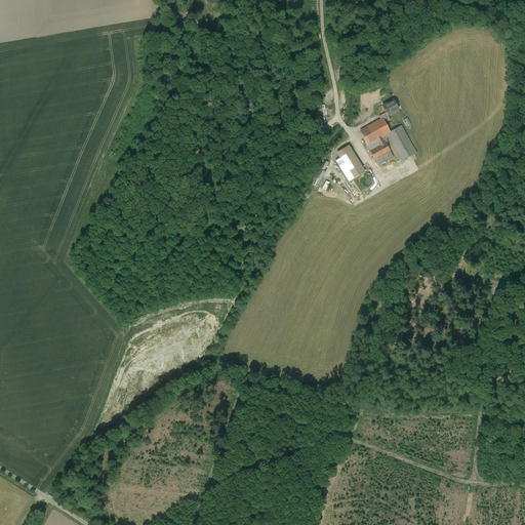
[(393,101),(381,107),(386,113),(384,114),(386,117),(382,119),(385,123),(390,120),(388,116),(398,110),(393,101)]
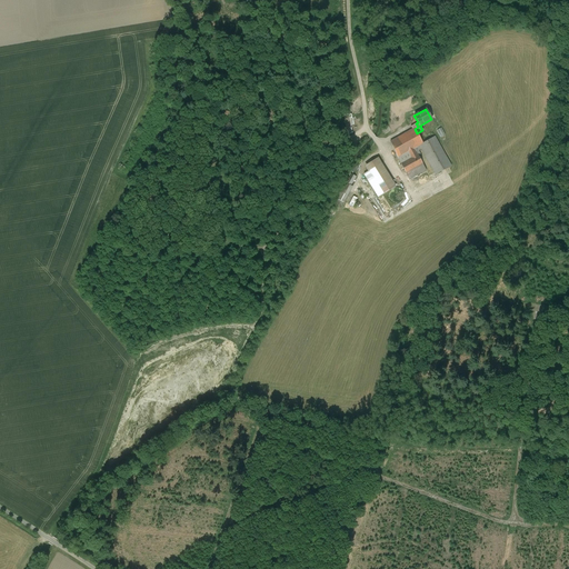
[(352,116),(347,119),(350,129),(357,126),(352,116)]
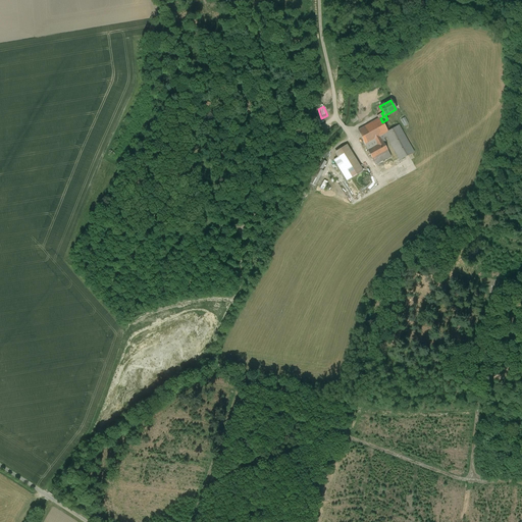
[(378,119),(358,131),(364,142),(370,139),(371,141),(378,137),(387,132),(382,122),(380,118),(378,119)]
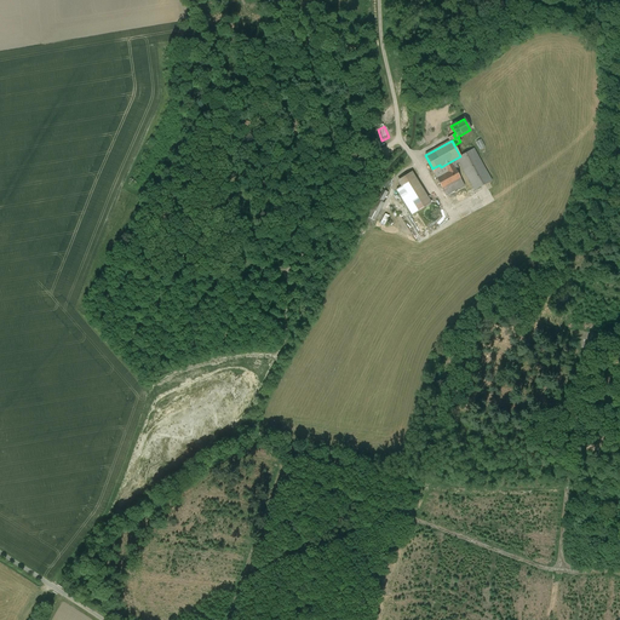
[(492,181),(474,149),(460,156),(449,162),(452,166),(458,162),(474,190),(489,182),(492,181)]
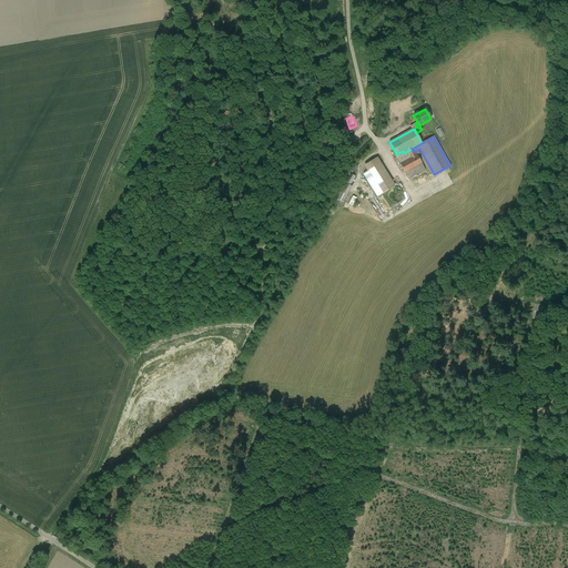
[(412,149),(404,153),(403,151),(396,154),(401,164),(399,164),(405,173),(422,163),(417,154),(416,155),(414,152),(412,149)]
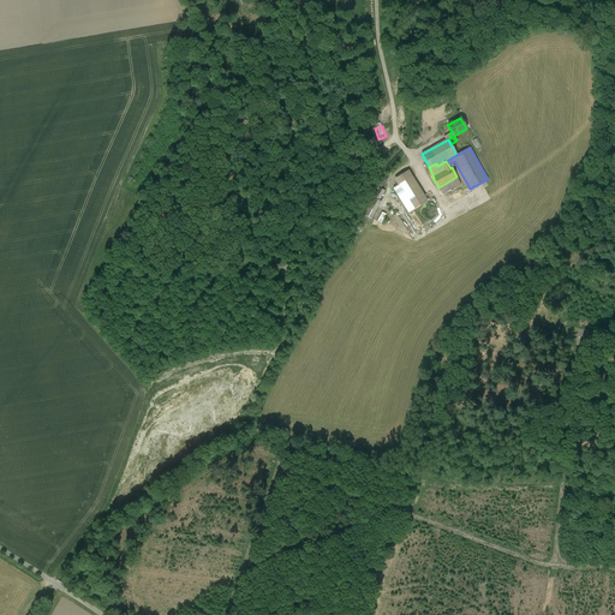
[(407,171),(395,179),(399,185),(393,189),(408,214),(427,202),(407,171)]
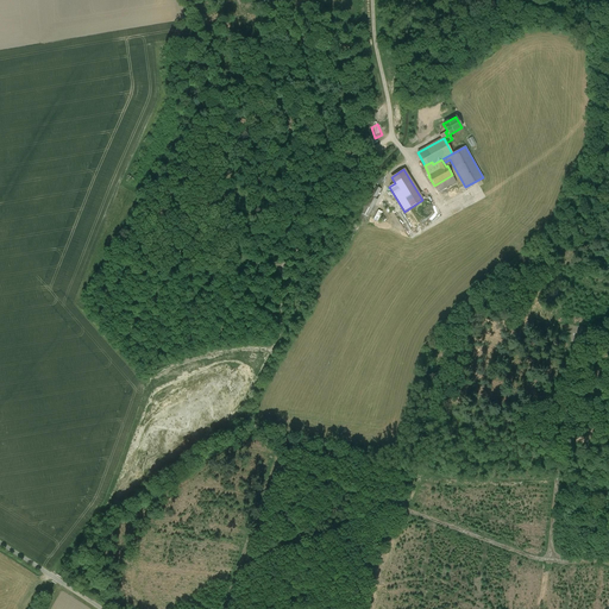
[(452,175),(434,186),(438,193),(456,182),(452,175)]
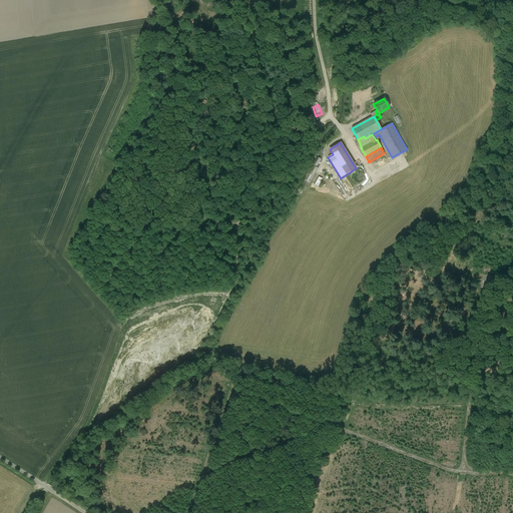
[(321,159),(316,156),(312,164),(312,165),(316,167),(321,159)]
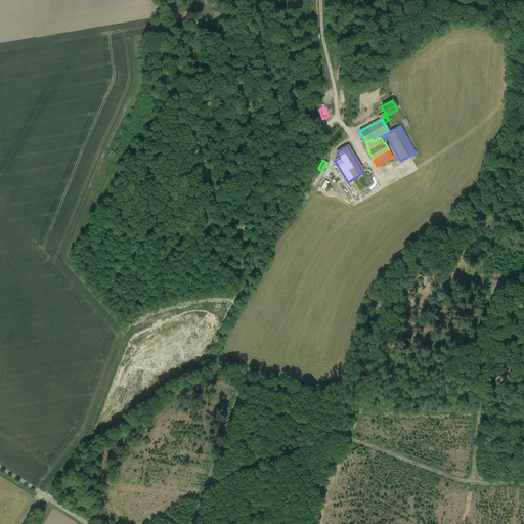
[(322,171),(318,169),(312,179),(317,182),(323,171),(322,171)]
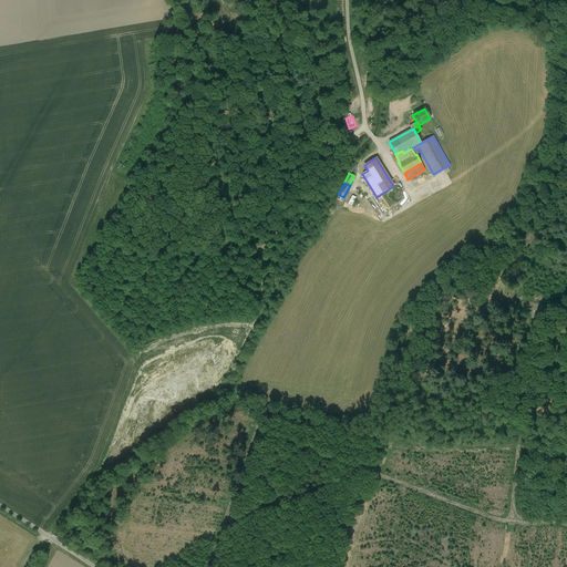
[(399,187),(398,187),(397,187),(395,187),(393,187),(392,188),(391,188),(390,189),(389,191),(389,192),(388,193),(388,194),(388,195),(388,196),(389,197),(389,198),(390,199),(391,200),(392,202),(393,202),(395,203),(398,202),(399,202),(400,200),(401,199),(402,198),(402,197),(403,196),(403,194),(403,193),(402,192),(402,191),(401,189),(400,188),(399,187)]
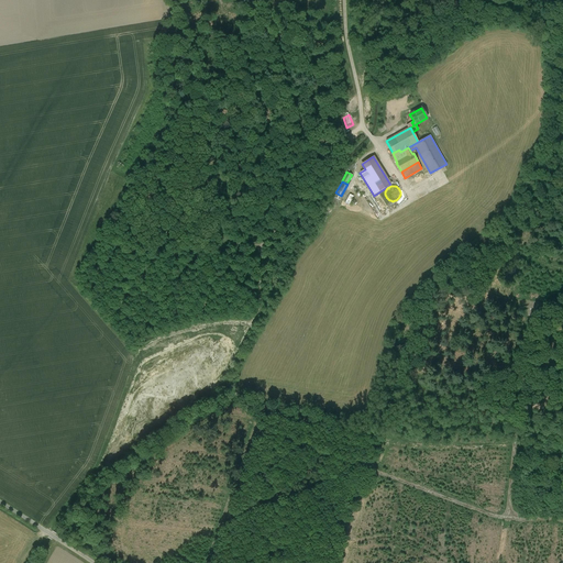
[(100,553),(96,549),(91,555),(97,558),(100,553)]
